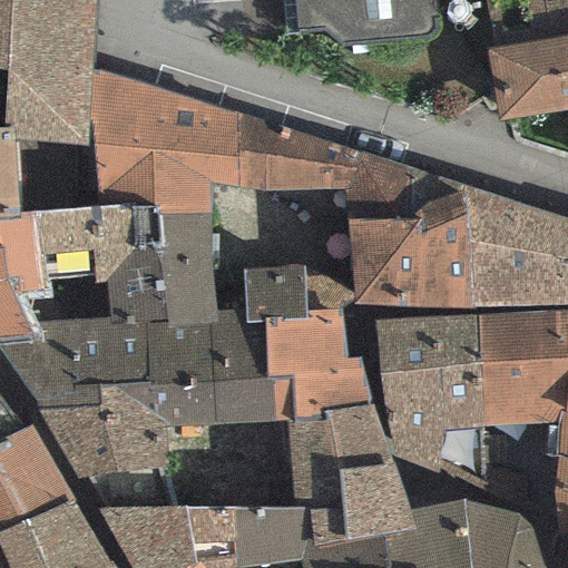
[(13,126),(15,138),(90,144),(95,68),(97,0),(0,0),(0,68),(6,69),(5,127),(13,126)]
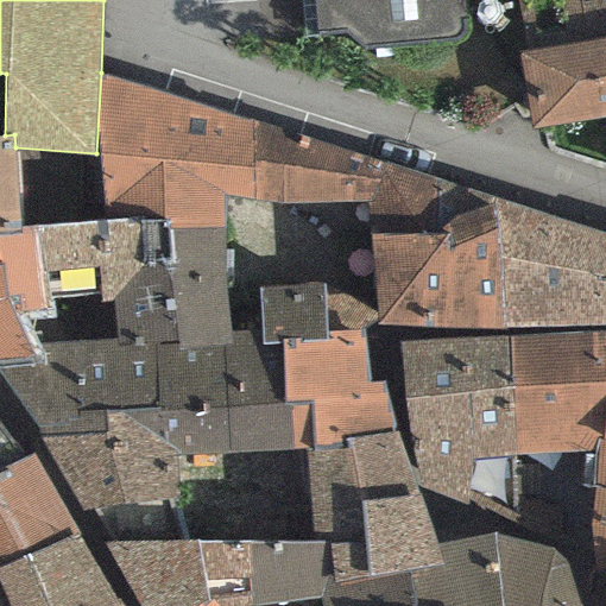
[(311,0),(315,31),(347,31),(363,46),(459,33),(459,18),(467,18),(465,0),(311,0)]
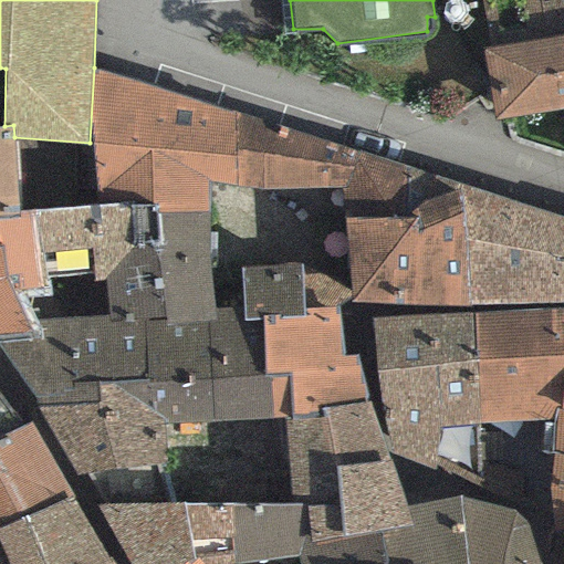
[(478,0),(489,47),(483,47),(494,118),(563,105),(563,0),(478,0)]
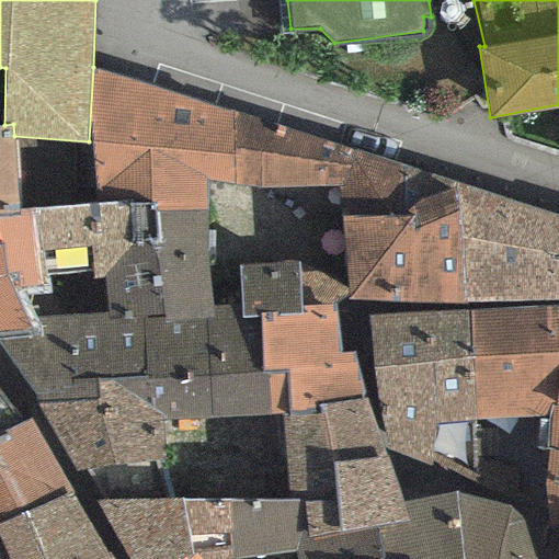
[(231,110),(93,67),(89,141),(99,204),(157,200),(155,210),(206,209),(208,181),(236,185),(231,110)]
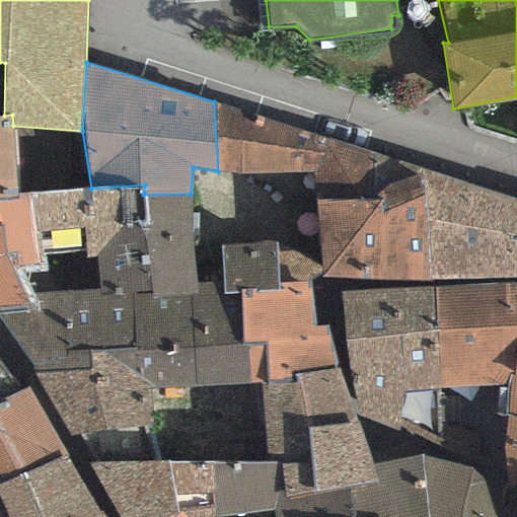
[(306,131),(214,101),(218,171),(314,171),(315,199),(374,199),(378,150),(306,131)]
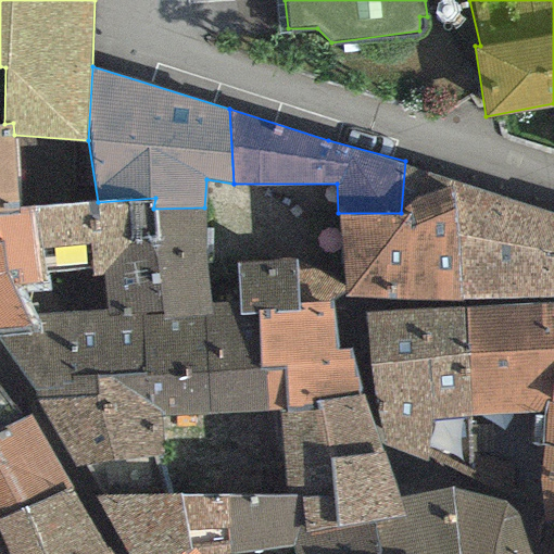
[(4,124),(0,123),(0,213),(21,211),(14,135),(13,123),(4,124)]
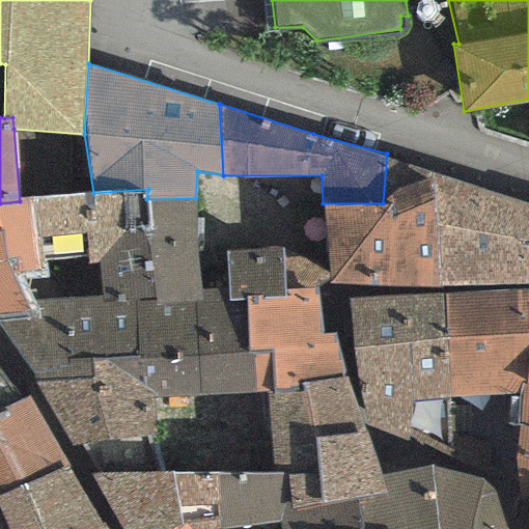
[(383,203),(323,203),(330,282),(436,284),(433,170),(387,154),(383,203)]
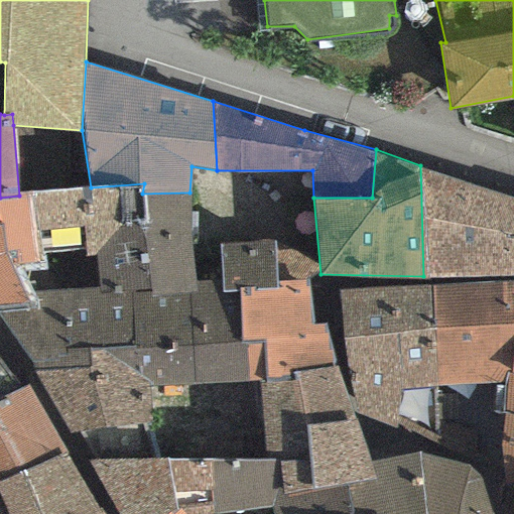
[(513,196),(420,165),(423,276),(513,272),(513,196)]
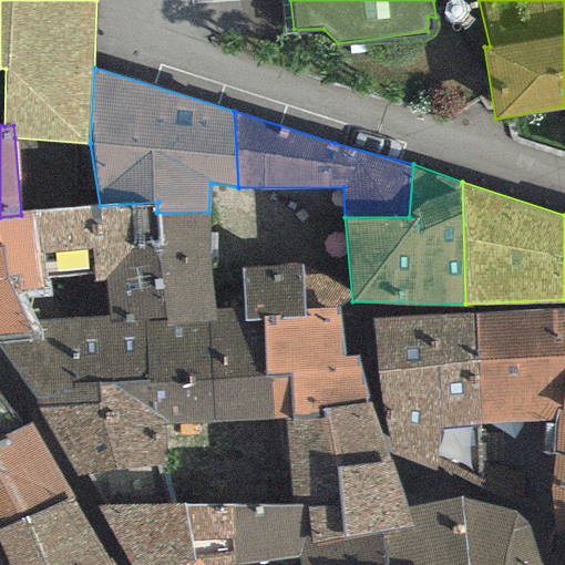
[(100,206),(36,212),(44,277),(96,273),(98,281),(108,279),(132,247),(160,246),(156,213),(158,202),(100,206)]
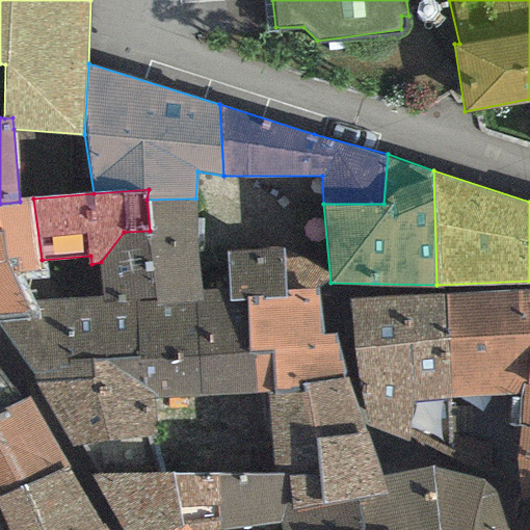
[(20,202),(0,204),(0,320),(37,317),(30,300),(18,273),(44,271),(42,260),(33,199),(20,202)]
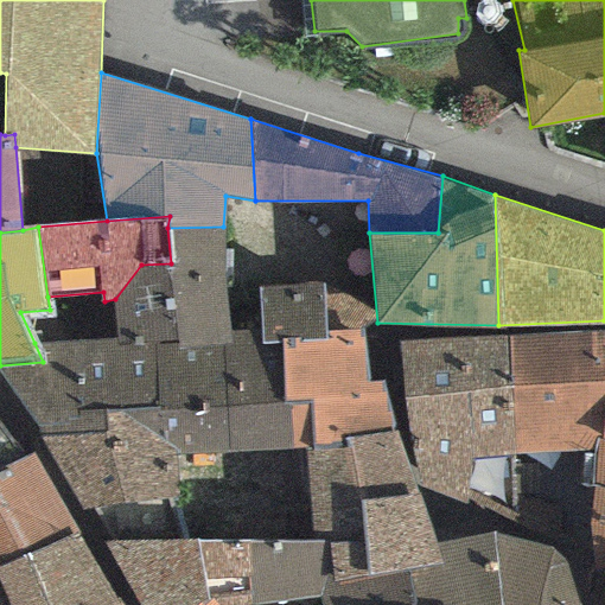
[(223,227),(167,228),(171,263),(179,345),(222,343),(233,343),(231,330),(223,227)]
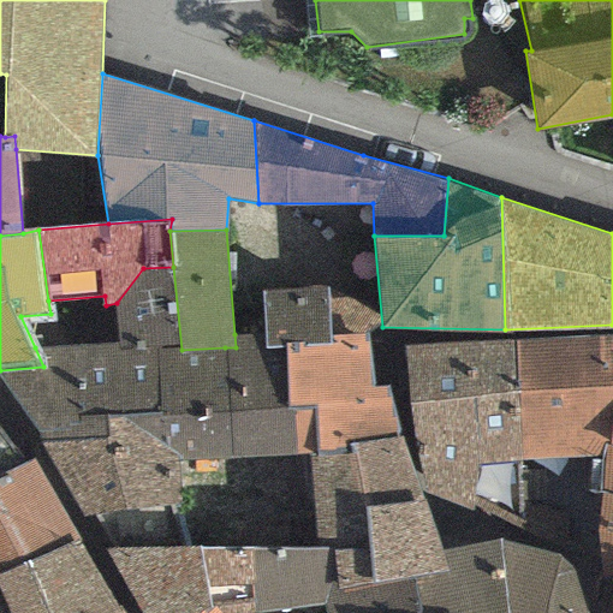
[(156,351),(182,350),(173,267),(143,268),(117,303),(117,340),(118,355),(156,351)]
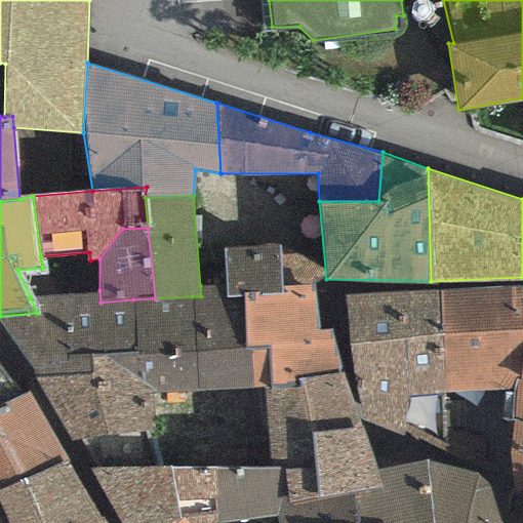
[(281,243),(225,245),(226,284),(227,295),(244,294),(283,292),(282,283),(281,243)]
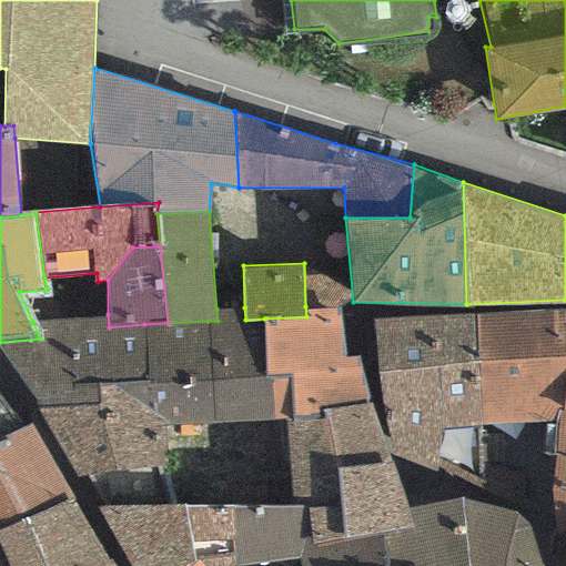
[(341,304),(305,306),(306,316),(264,319),(268,374),(272,374),(274,420),(286,418),(324,418),(323,407),(373,403),(360,357),(346,359),(341,304)]
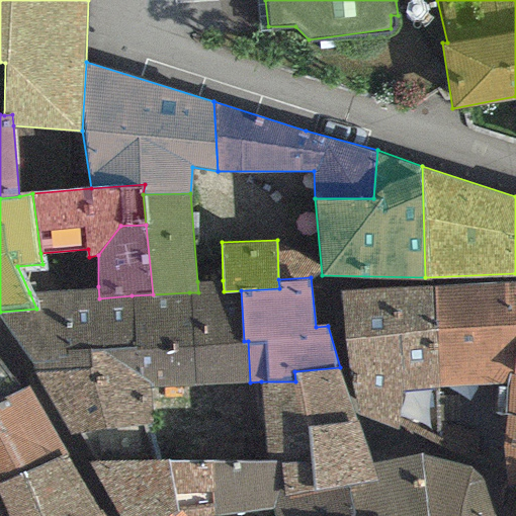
[(224,291),(223,280),(197,281),(198,292),(189,292),(194,385),(250,382),(248,341),(244,341),(241,290),(224,291)]
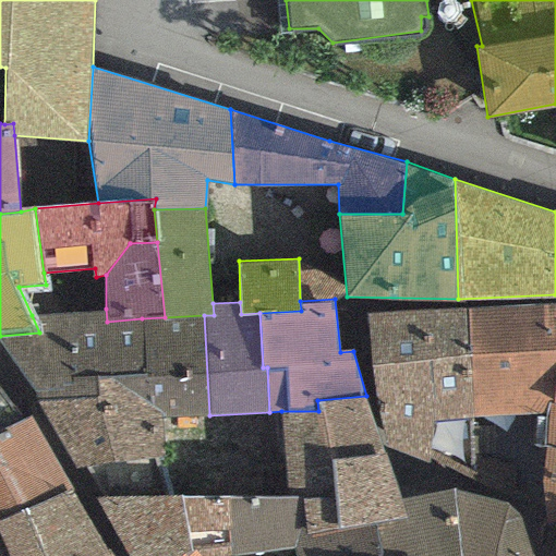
[(554,406),(555,406),(555,302),(468,307),(475,418),(552,415),(554,406)]
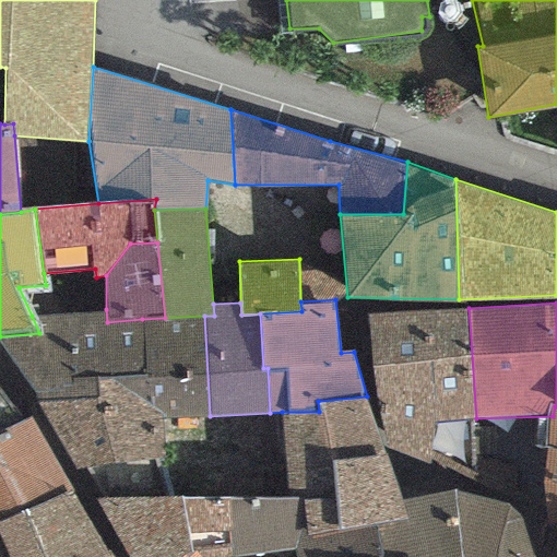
[(476,418),(469,308),(367,312),(381,412),(389,448),(428,463),(429,460),(476,481),(476,418)]
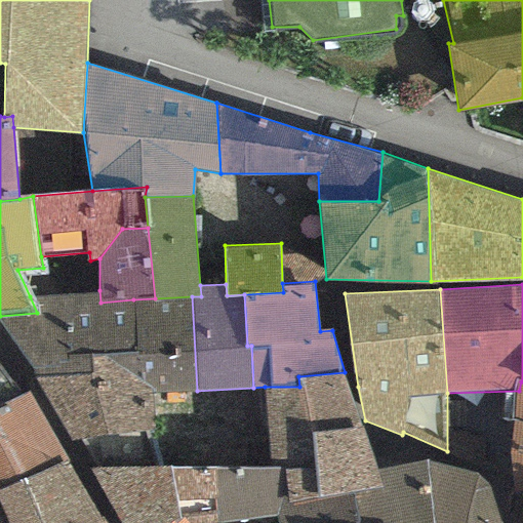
[(101,303),(99,290),(30,296),(37,313),(0,316),(0,318),(36,376),(90,374),(91,353),(136,352),(133,299),(101,303)]
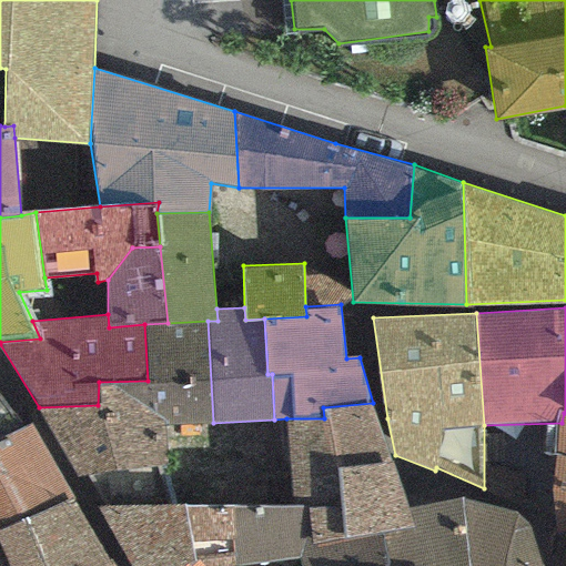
[(163,425),(213,423),(208,321),(168,323),(144,324),(148,381),(150,426),(163,425)]
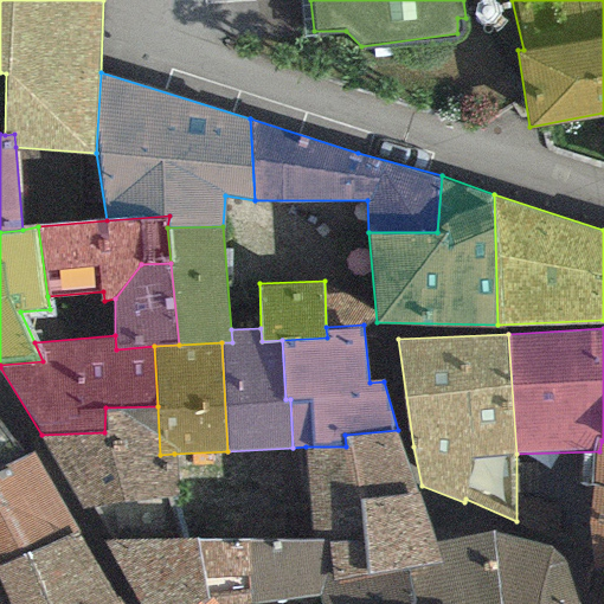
[(177,495),(174,454),(160,455),(158,406),(105,407),(104,432),(42,435),(83,506),(177,495)]
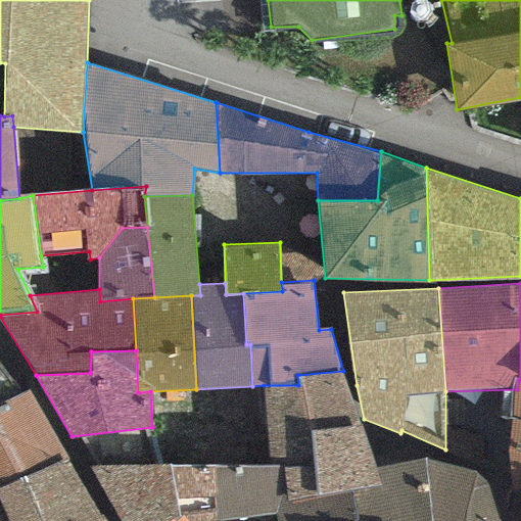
[(0,364),(0,489),(67,460),(30,390),(20,393),(0,364)]
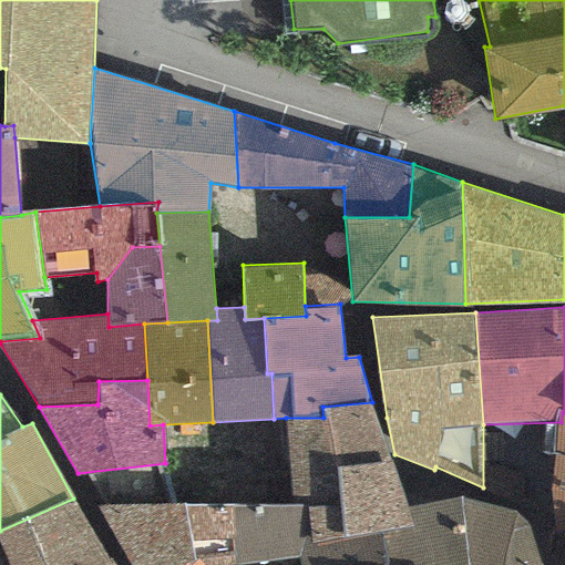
[(324,418),(286,418),(291,504),(307,504),(340,502),(336,464),(393,461),(372,402),(322,407),(324,418)]
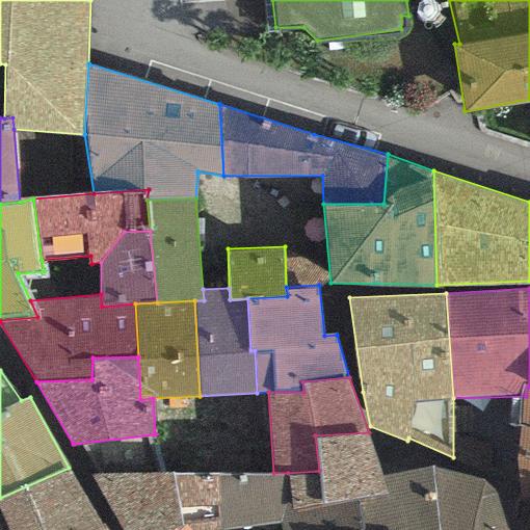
[(515,458),(519,480),(529,482),(529,387),(528,387),(526,396),(515,458)]
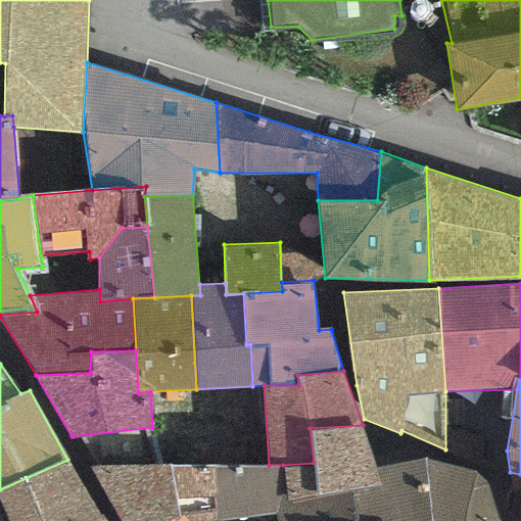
[(375,467),(363,425),(310,428),(314,463),(283,465),(287,496),(351,489),(379,485),(375,467)]
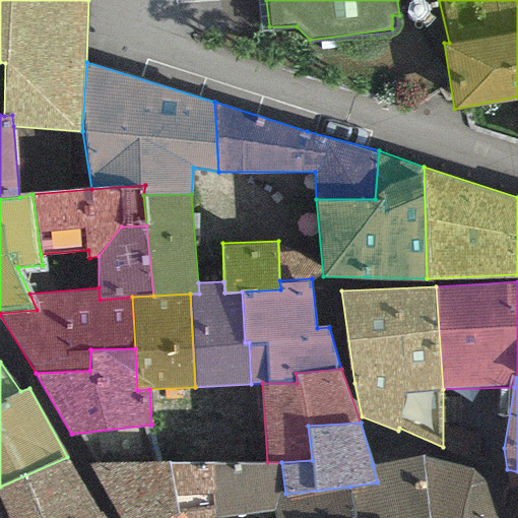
[(377,482),(349,487),(352,517),(510,517),(500,484),(474,466),(425,455),(373,464),(377,482)]
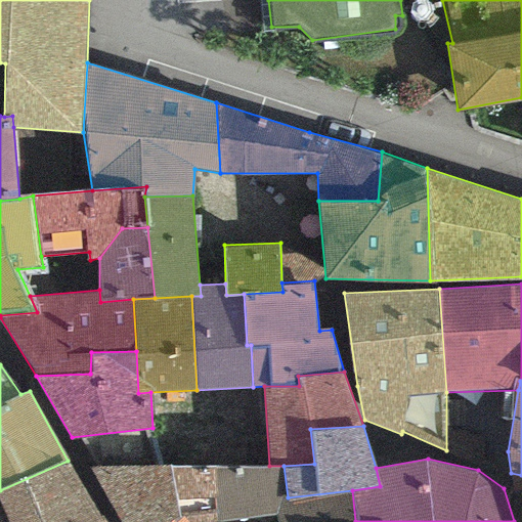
[(105,521),(103,518),(68,461),(0,490),(0,521),(105,521)]
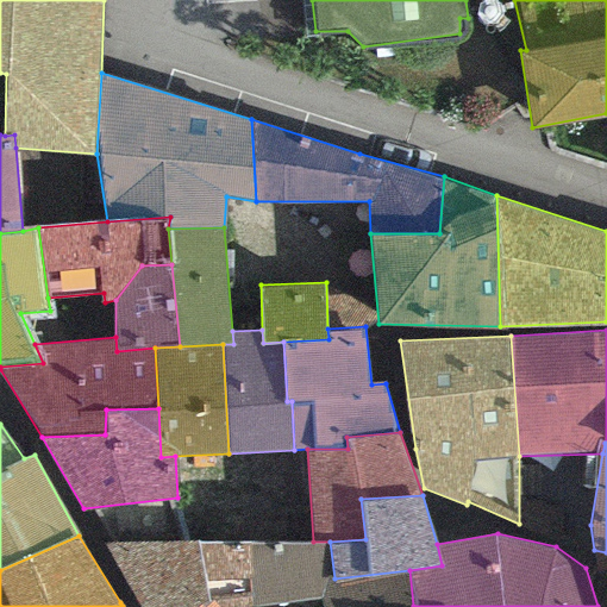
[(313,542),(106,543),(143,606),(194,606),(214,600),(220,606),(255,606),(323,599),(319,581),(335,579),(330,542),(313,542)]
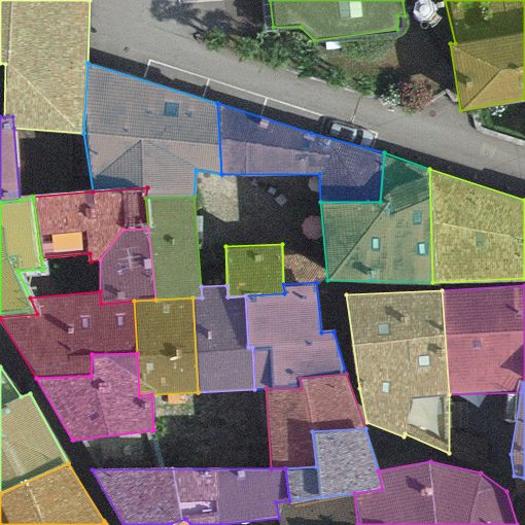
[(524,478),(514,476),(524,515),(524,478)]
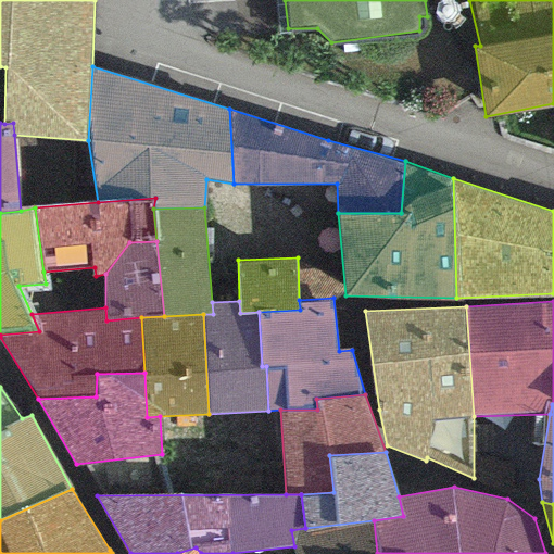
[(377,553),(374,520),(305,528),(291,530),(294,546),(294,553),(377,553)]
